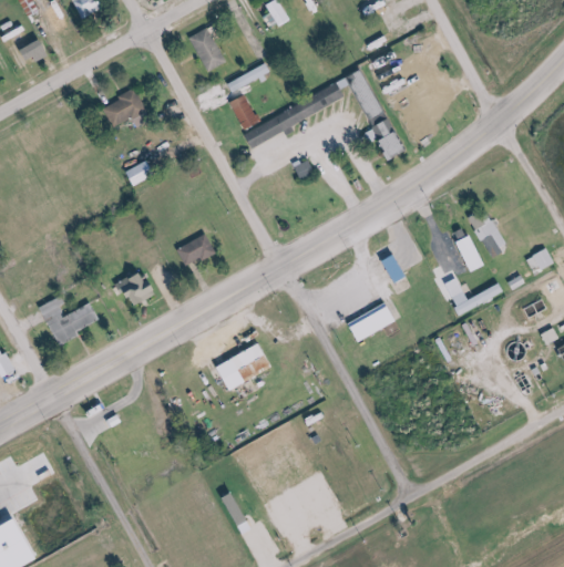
[(74,0),(82,19),(100,13),(94,0),(74,0)]
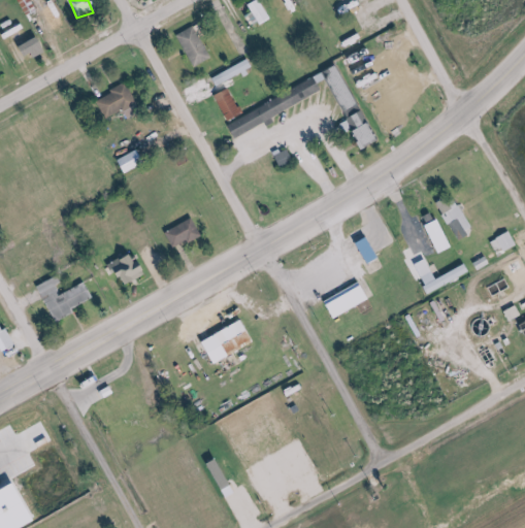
[(382,27),(376,18),(334,37),(338,46),(382,27)]
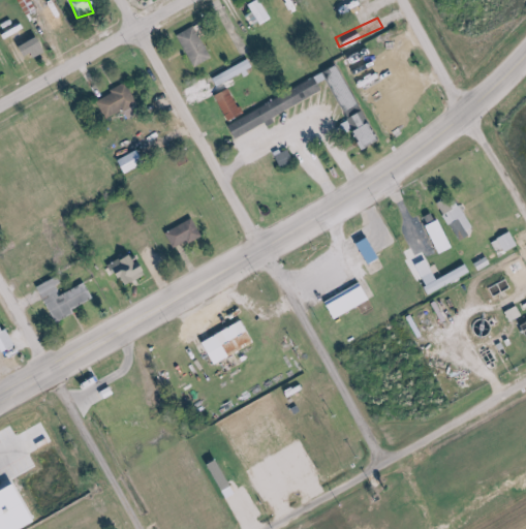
[(176,34),(192,67),(210,58),(193,25),(176,34)]
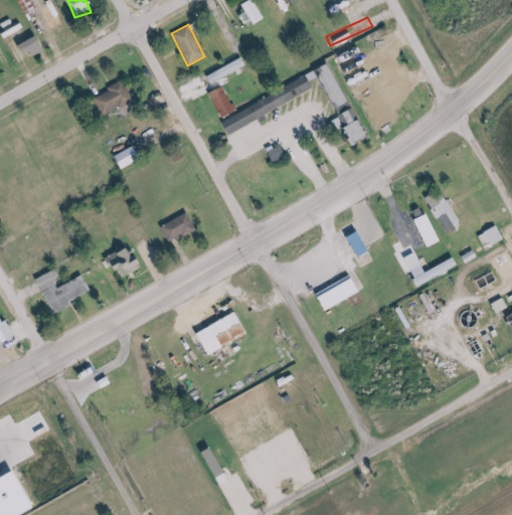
[(28,58),(47,49),(40,36),(22,44),(28,58)]
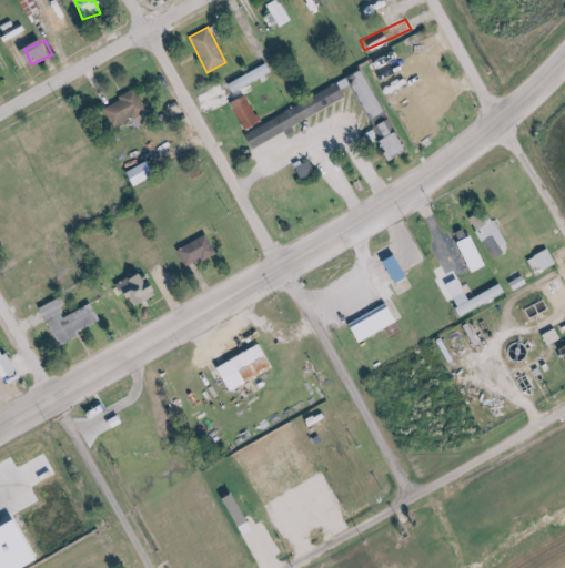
[(243,129),(256,123),(241,85),(270,73),(265,64),(223,83),(243,129)]
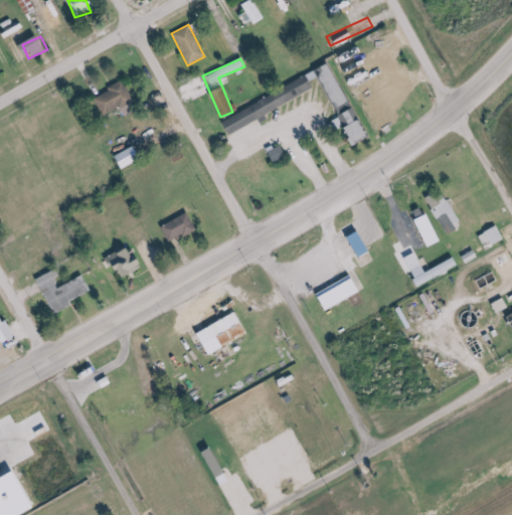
[(366,137),(330,64),(220,119),(227,134),(314,91),(309,80),(316,76),(341,126),(343,126),(352,144),(366,137)]
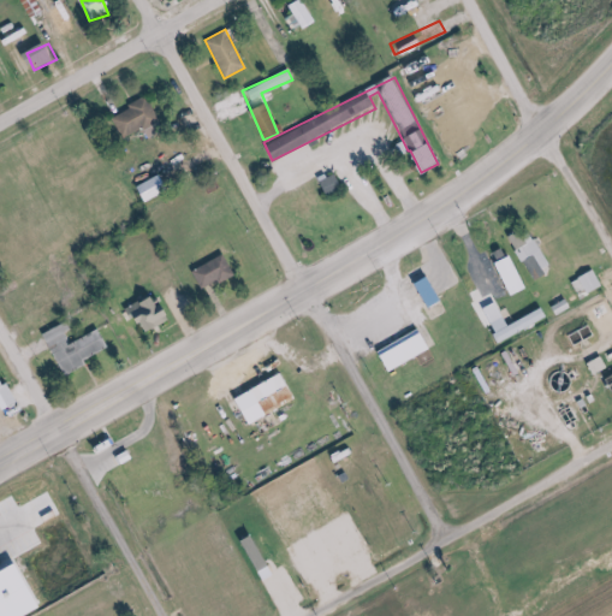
[(166,191),(160,175),(135,183),(141,201),(166,191)]
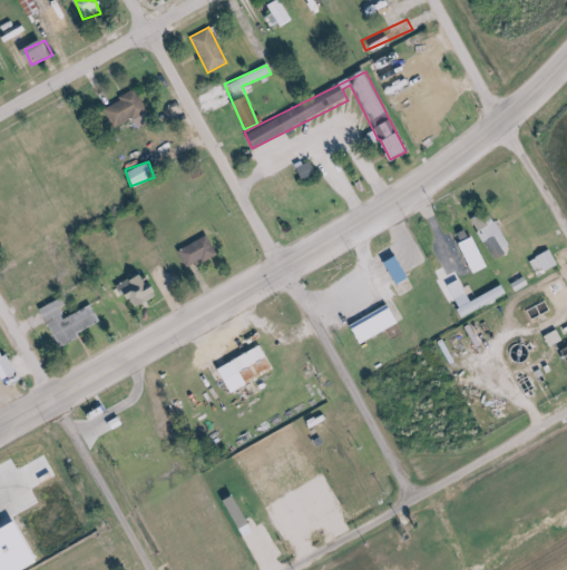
[(475,232),(489,224),(482,213),(469,219),(475,232)]
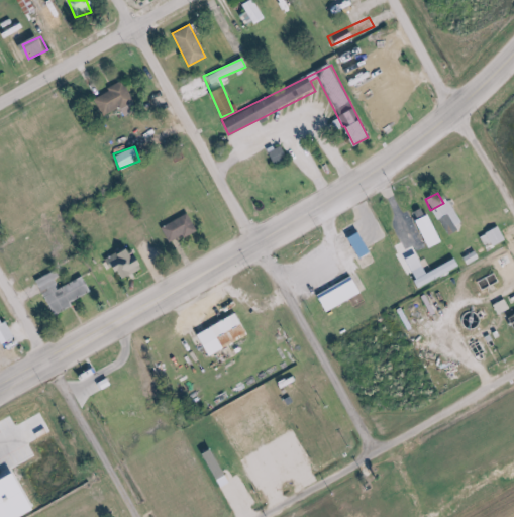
[(195,231),(187,214),(160,226),(168,243),(195,231)]
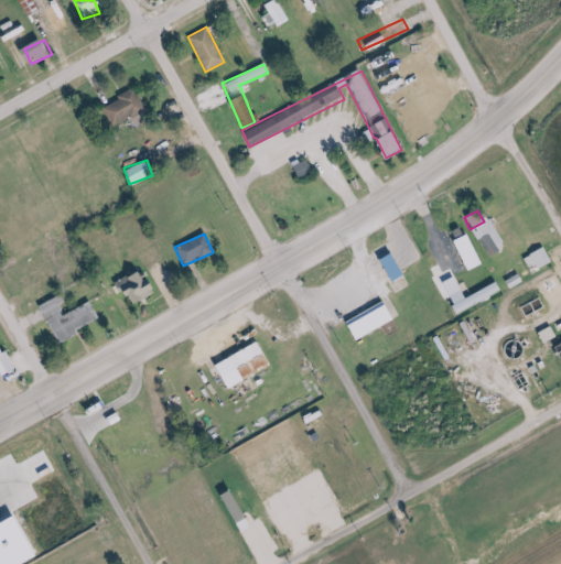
[(467,271),(481,264),(466,234),(452,240),(467,271)]
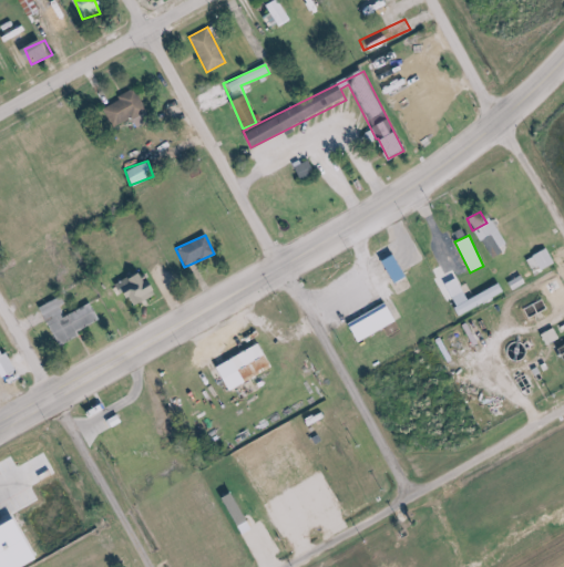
[(481,240),(491,258),(500,253),(490,236),(481,240)]
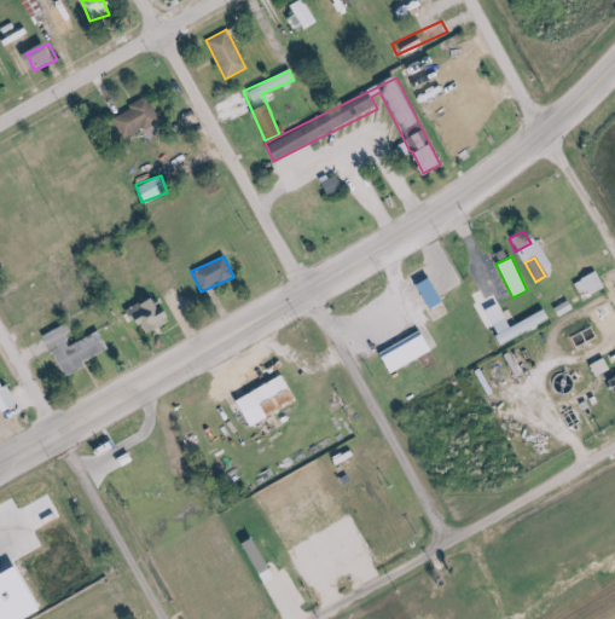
[(584,294),(599,288),(593,272),(578,279),(584,294)]
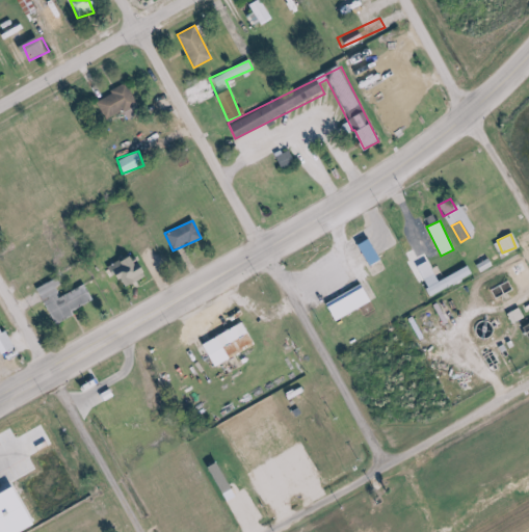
[(424,288),(428,296),(466,276),(461,267),(424,288)]
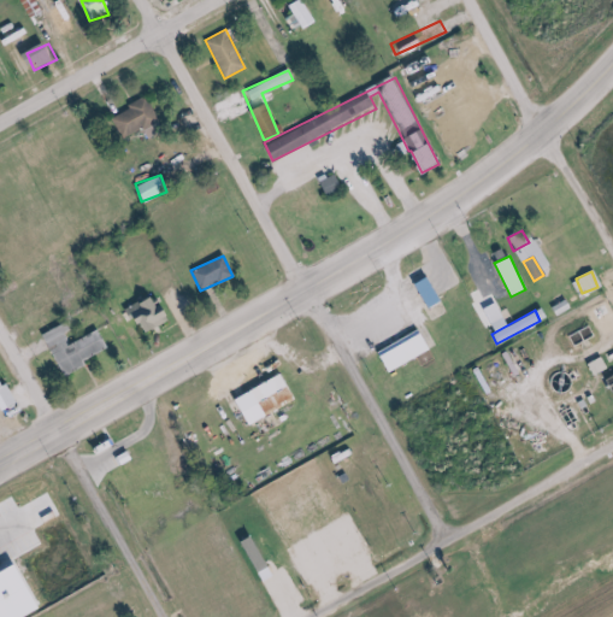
[(96,330),(70,344),(65,333),(70,330),(66,323),(43,334),(64,376),(86,365),(83,360),(106,350),(96,330)]
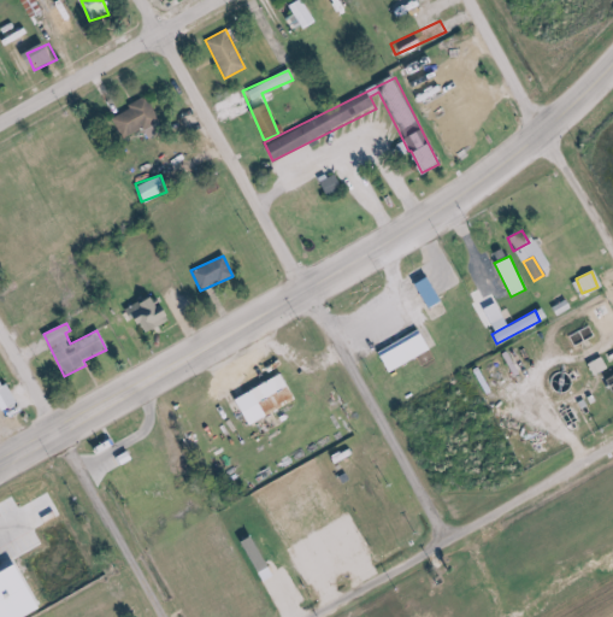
[(377,351),(388,372),(430,350),(419,329),(377,351)]
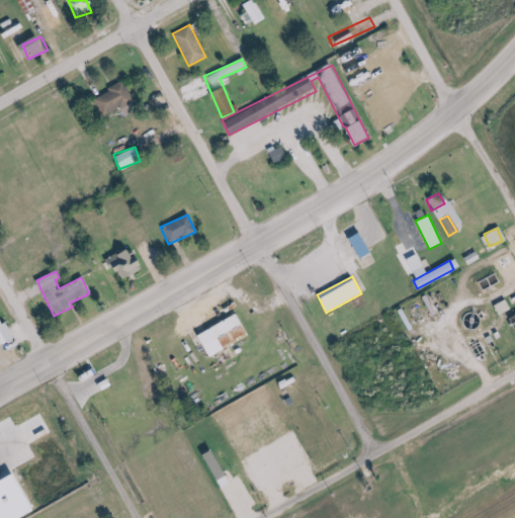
[(0,330),(1,330),(6,342),(12,340),(0,312),(0,330)]
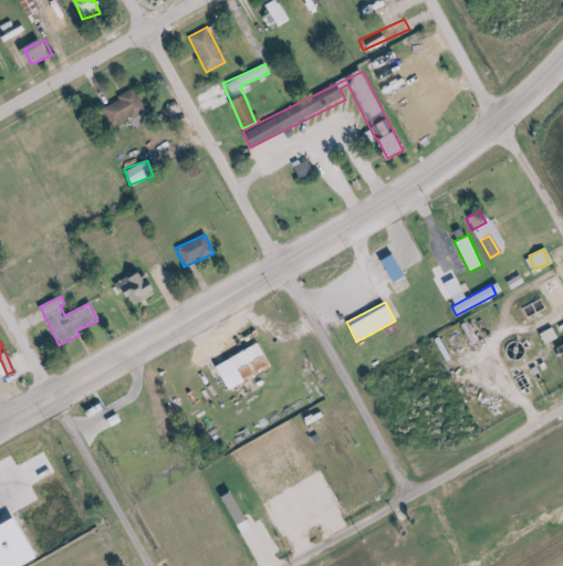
[(228,389),(271,368),(259,343),(216,364),(228,389)]
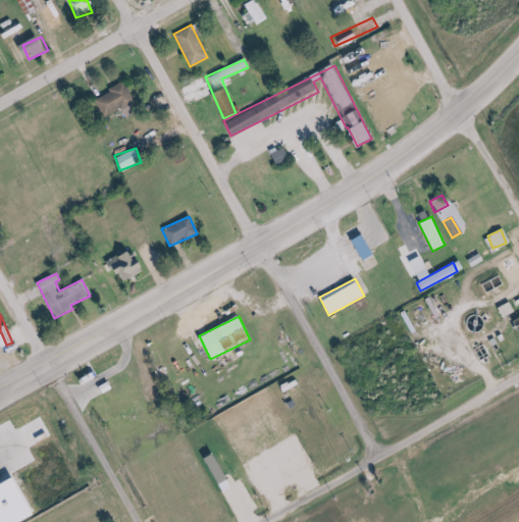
[(0,521),(26,521),(39,516),(19,478),(0,487),(0,521)]
